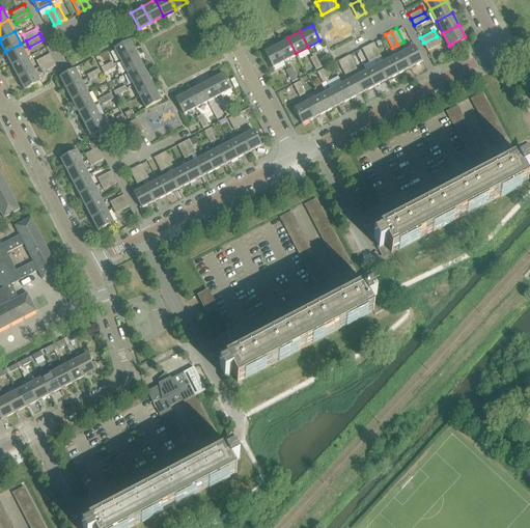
[(426,49),(440,42),(437,36),(423,43),(426,49)]
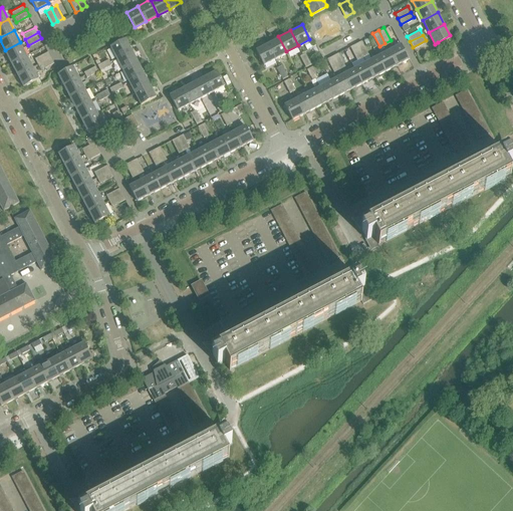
[(274,57),(286,51),(278,36),(267,42),(274,57)]
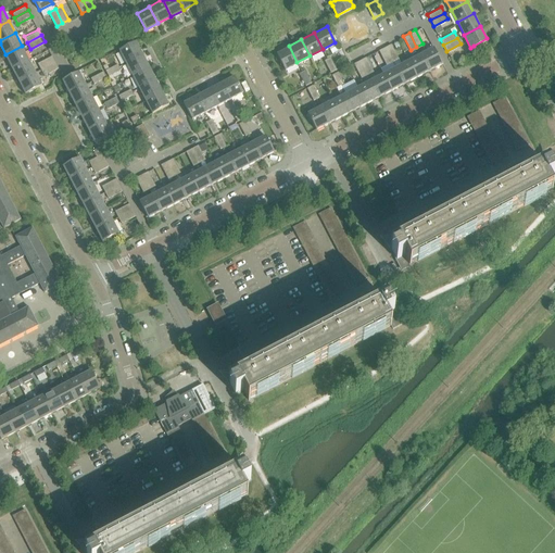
[(125,61),(141,52),(135,40),(118,49),(125,61)]
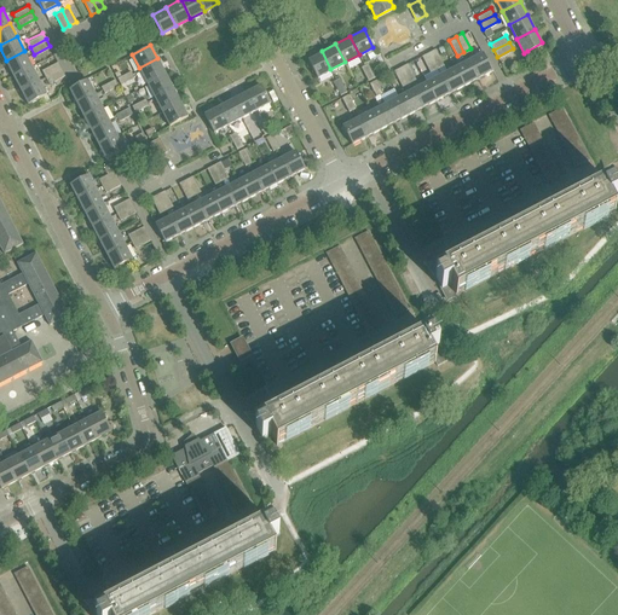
[(428,51),(437,67),(443,63),(434,47),(428,51)]
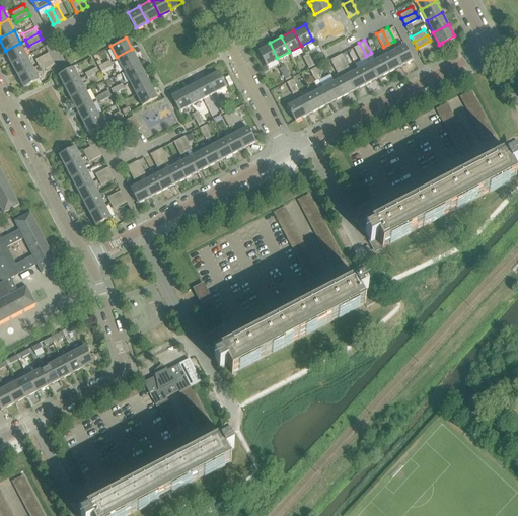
[(20,43),(5,51),(11,63),(26,55),(20,43)]
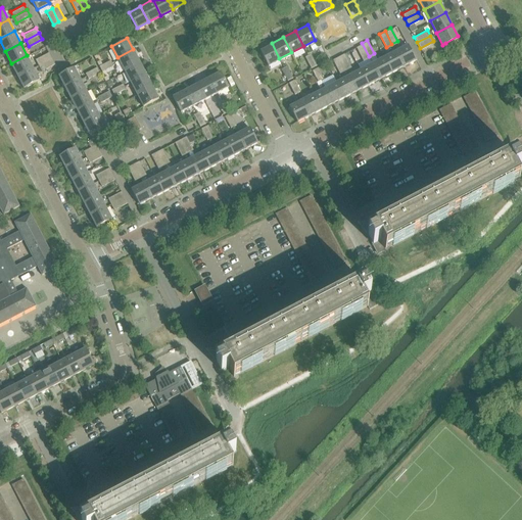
[(268,64),(279,58),(272,43),(259,49),(268,64)]
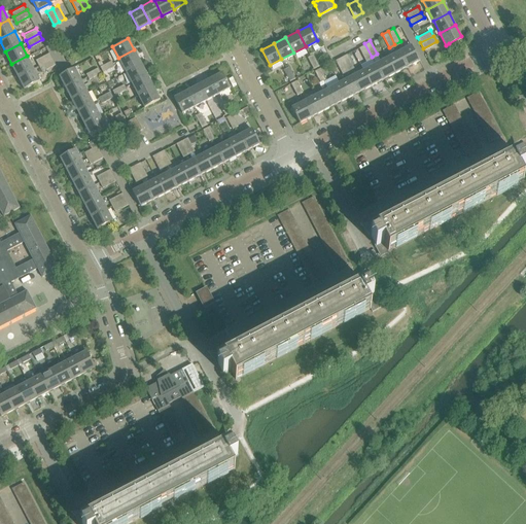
[(372,57),(364,43),(358,46),(365,60),(372,57)]
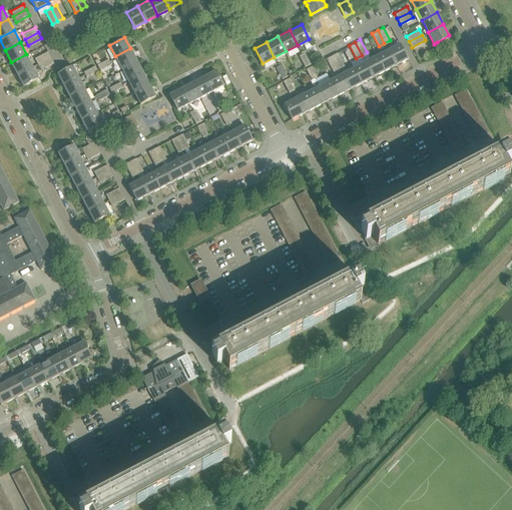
[(407,57),(399,42),(388,48),(396,63),(407,57)]
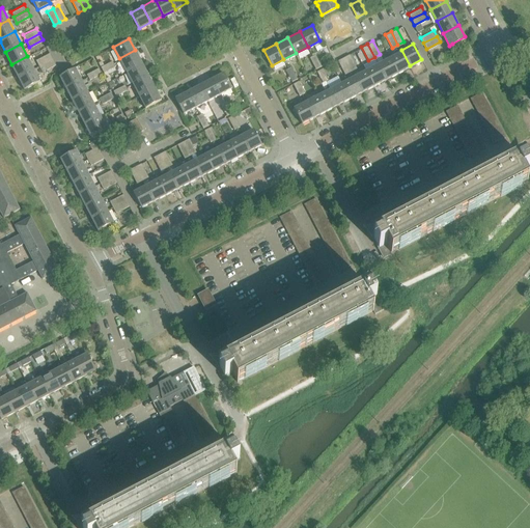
[(135,50),(119,58),(126,71),(141,62),(135,50)]
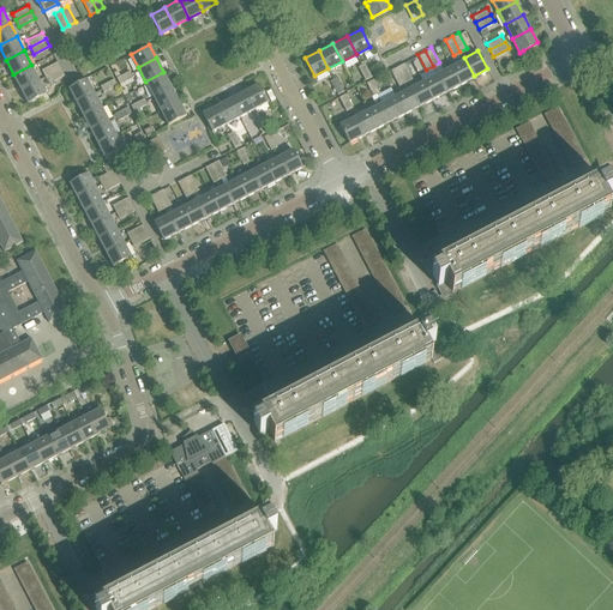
[(474,76),(464,58),(450,65),(460,84),(474,76)]
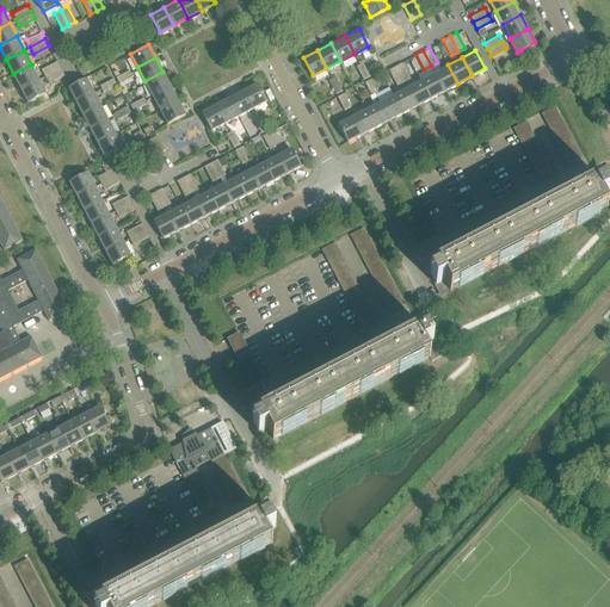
[(44,74),(60,67),(56,60),(41,67),(44,74)]
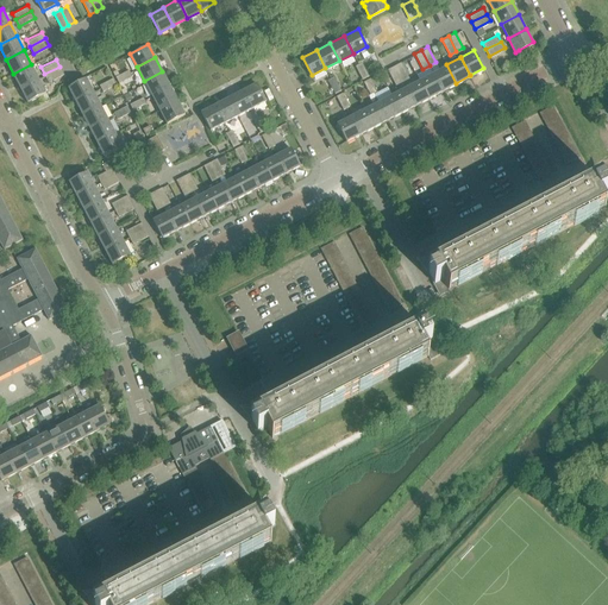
[(394,64),(402,80),(408,76),(400,61),(394,64)]
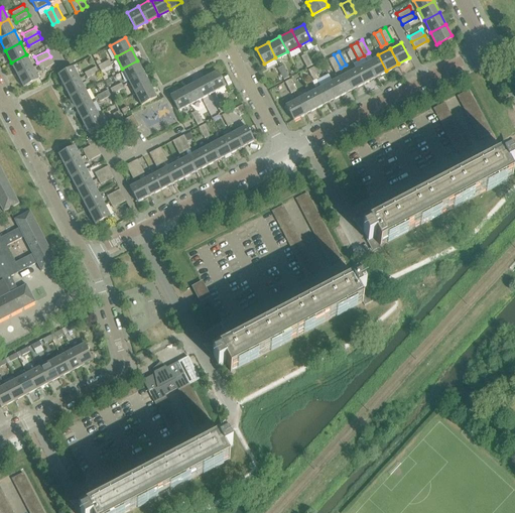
[(26,54),(11,62),(17,74),(32,66),(26,54)]
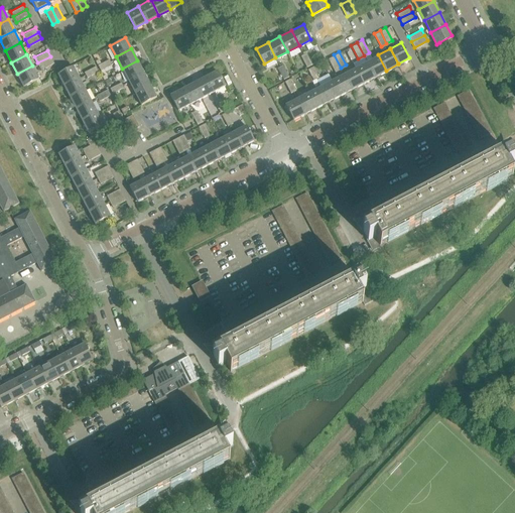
[(341,68),(334,54),(328,57),(335,71),(341,68)]
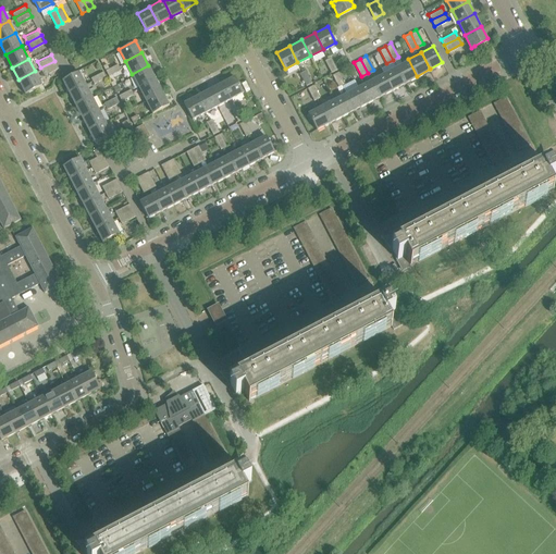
[(417,76),(408,59),(395,65),(404,83),(417,76)]
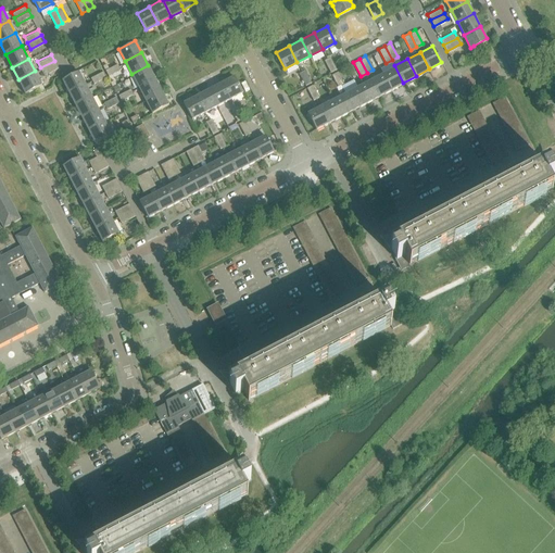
[(54,61),(40,67),(43,74),(58,66),(54,61)]
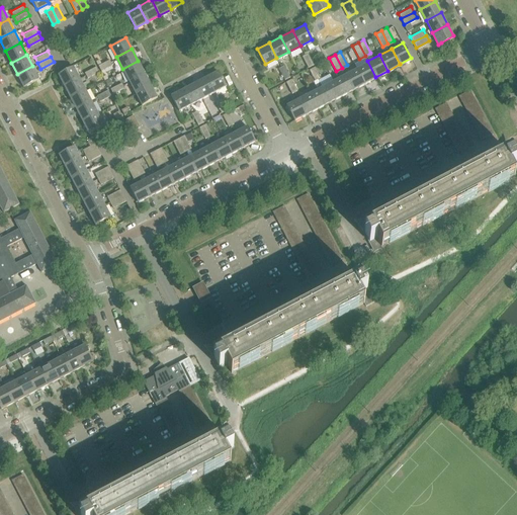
[(138,61),(122,69),(128,80),(144,73),(138,61)]
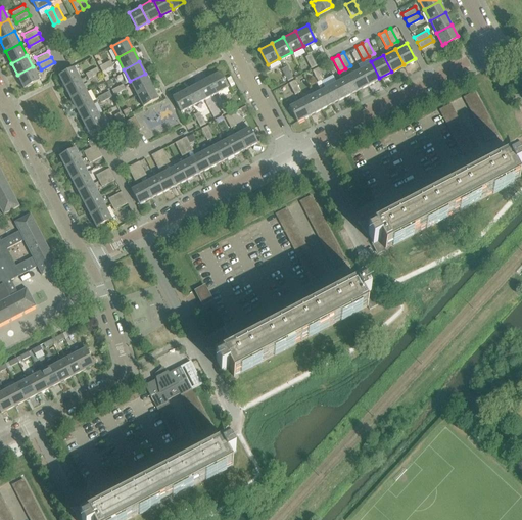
[(379,78),(371,61),(360,67),(368,84),(379,78)]
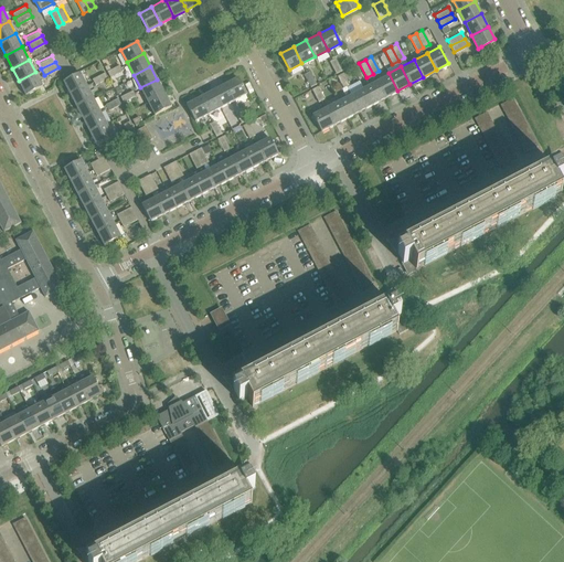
[(70,93),(86,84),(80,71),(63,80),(70,93)]
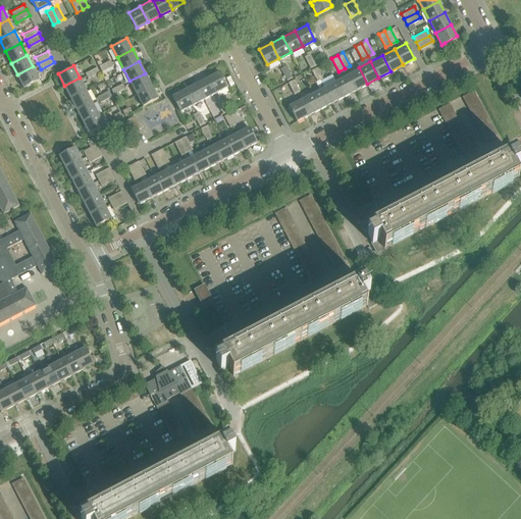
[(33,66),(17,74),(23,87),(39,79),(33,66)]
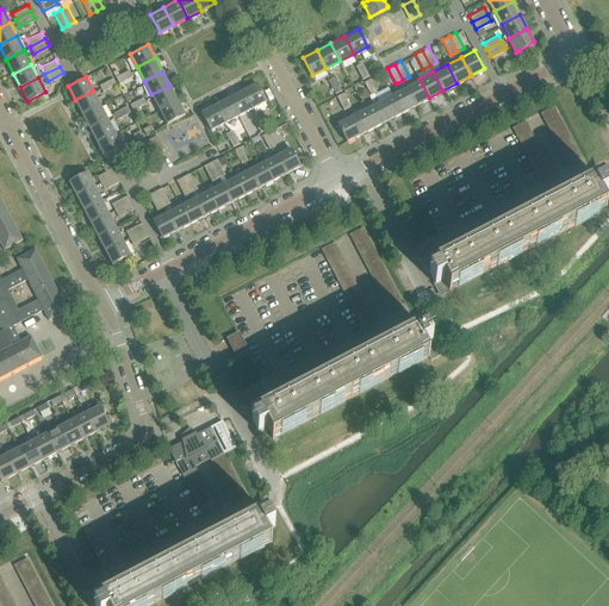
[(429,98),(420,79),(405,86),(415,105),(429,98)]
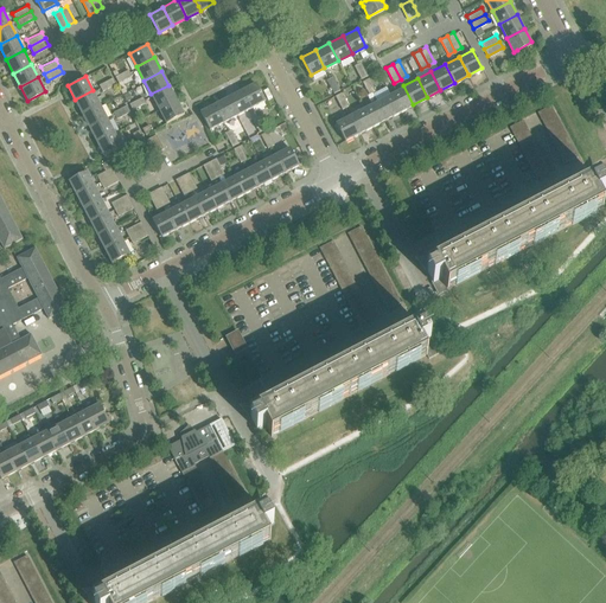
[(241,89),(250,107),(265,100),(255,82),(241,89)]
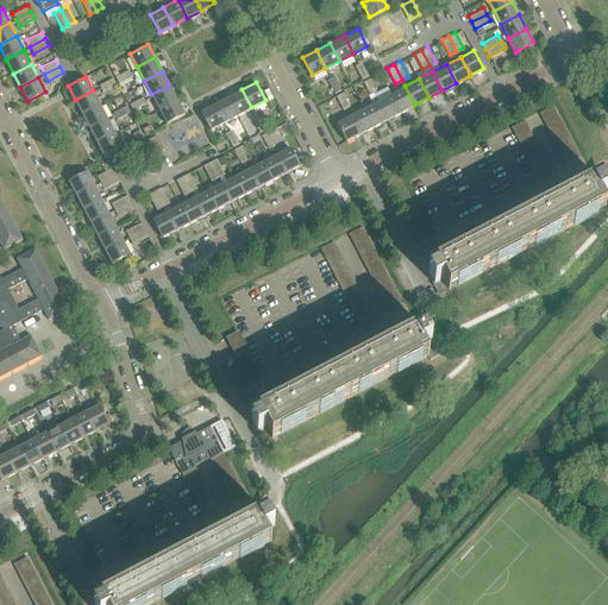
[(151,94),(158,108),(176,99),(169,86),(151,94)]
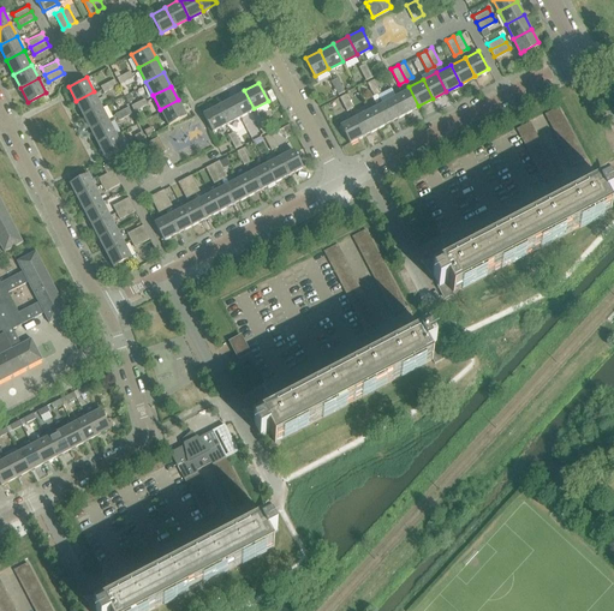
[(418,106),(409,87),(395,94),(405,113),(418,106)]
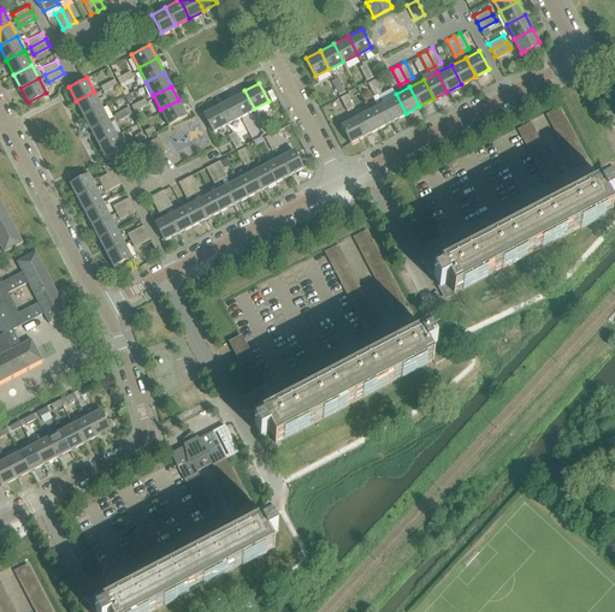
[(254,108),(244,90),(231,97),(240,116),(254,108)]
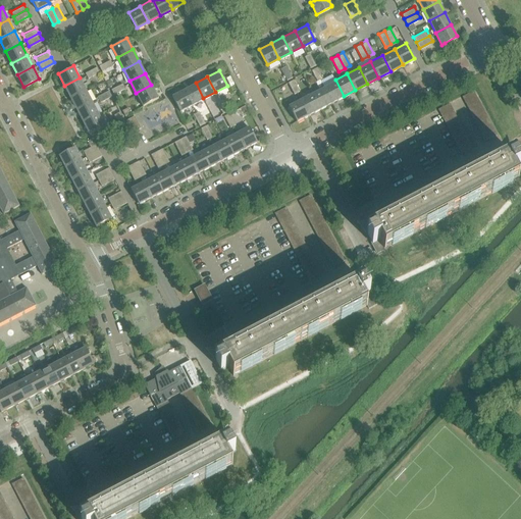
[(70,97),(86,90),(80,78),(64,86),(70,97)]
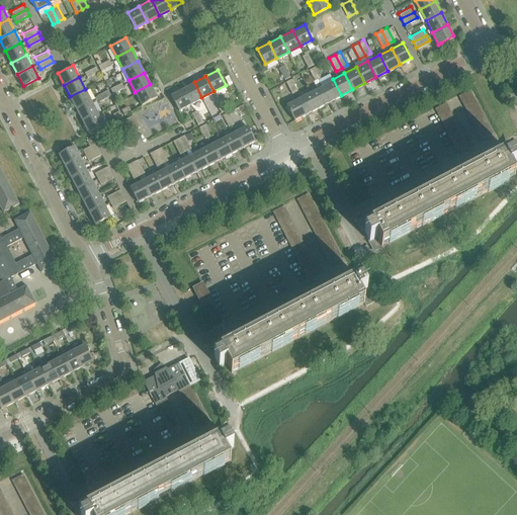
[(341,95),(333,79),(321,86),(329,101),(341,95)]
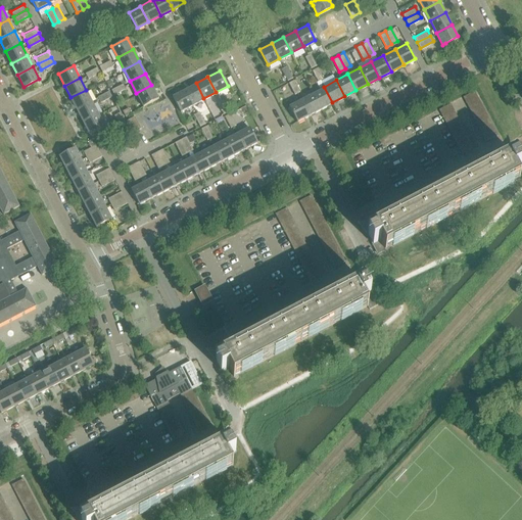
[(184,89),(187,94),(192,104),(203,98),(196,83),(184,89)]
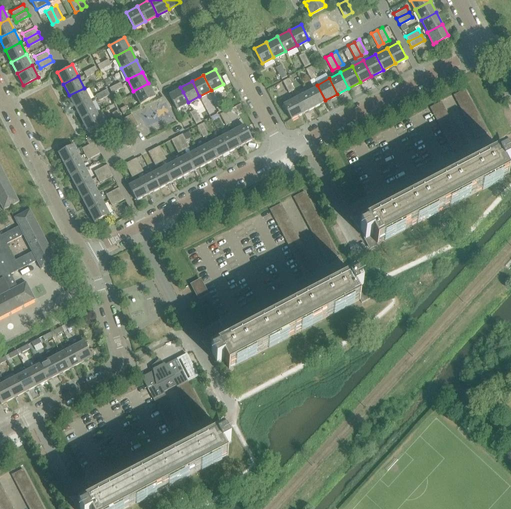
[(148,83),(133,91),(139,103),(155,95),(148,83)]
